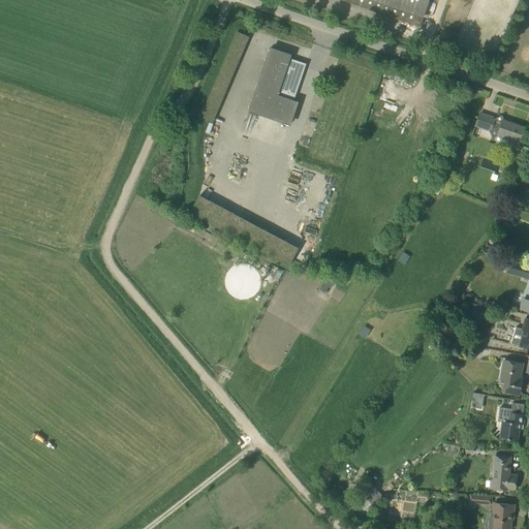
[(341,0),(419,27),(428,0),(341,0)]
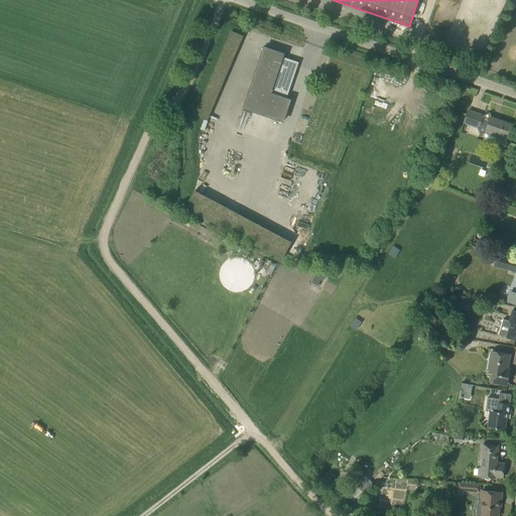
[(243,110),(281,123),(289,99),(289,98),(288,100),(286,99),(298,62),(282,56),(282,55),(262,48),(261,49),(263,50),(243,110)]
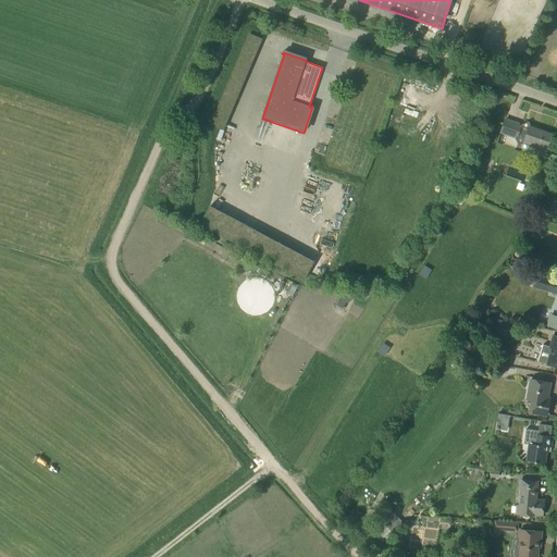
[(506,119),(500,133),(507,135),(517,138),(520,127),(519,127),(520,124),(511,122),(506,119)]
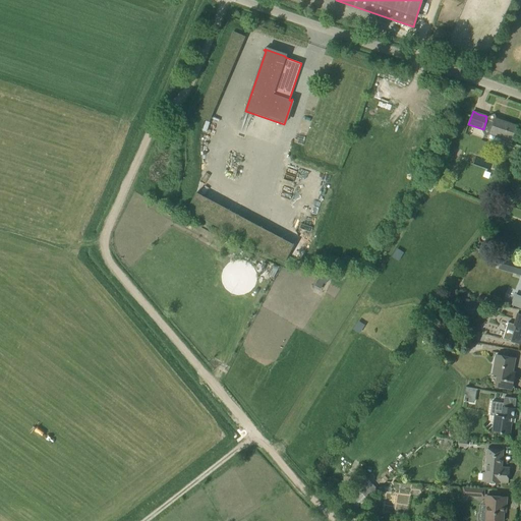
[(483,129),(481,128),(485,136),(490,134),(490,132),(504,136),(502,143),(510,146),(512,139),(513,136),(517,126),(496,119),(493,114),(487,116),(486,119),(483,129)]
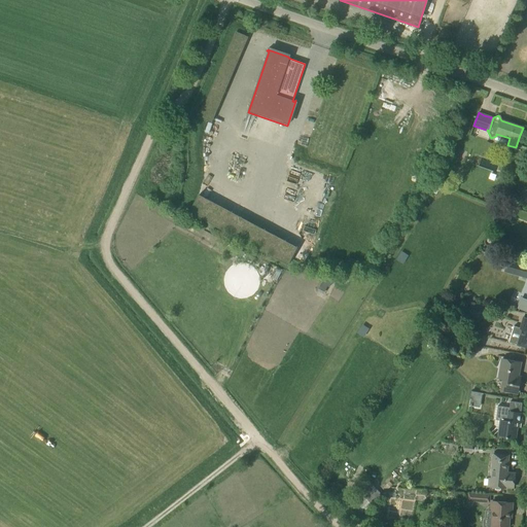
[(252,219),(202,194),(195,209),(245,234),(252,219)]
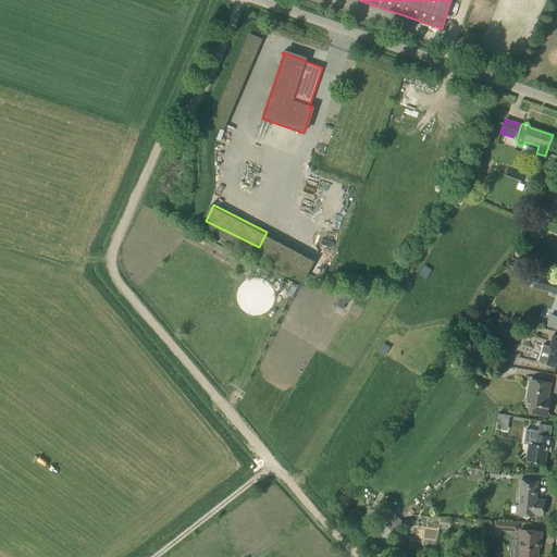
[(556,282),(536,275),(533,286),(556,293),(556,282)]
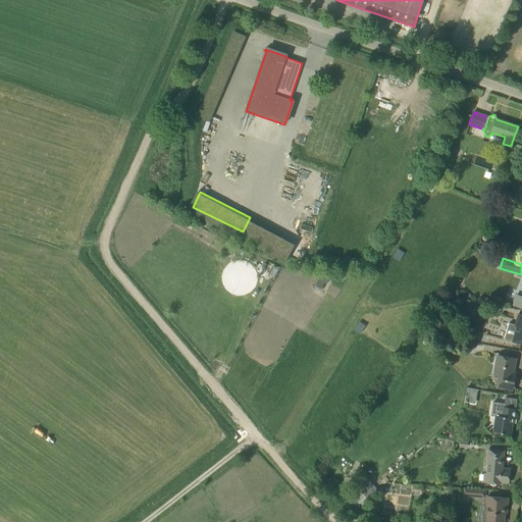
[(321,273),(314,289),(320,291),(324,283),(326,284),(330,276),(323,273),(322,272),(321,273)]
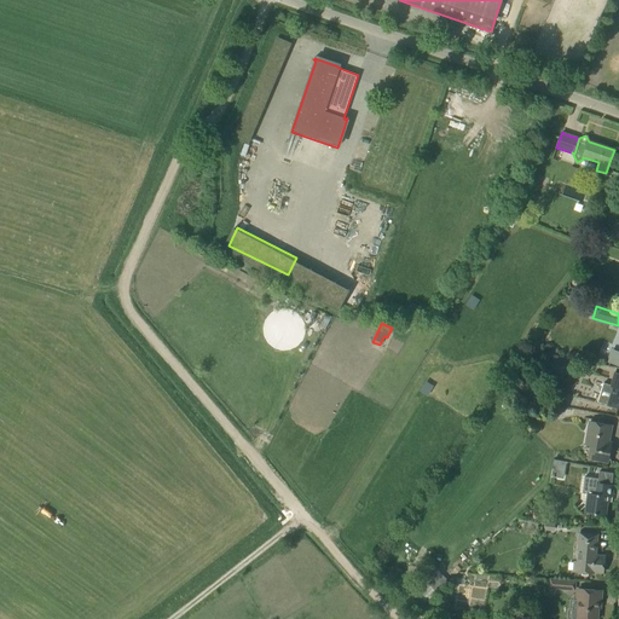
[(618,353),(612,351),(607,363),(618,366),(618,365),(618,353)]
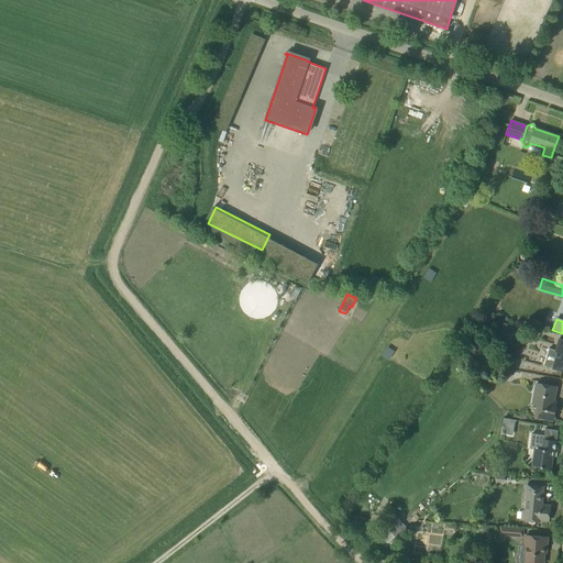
[(505,326),(503,338),(514,339),(516,328),(505,326)]
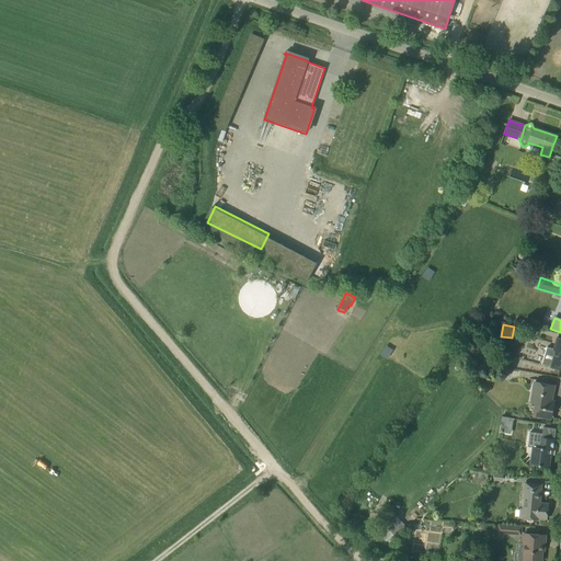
[(560,339),(557,338),(553,350),(548,347),(542,364),(550,366),(560,369),(560,339)]
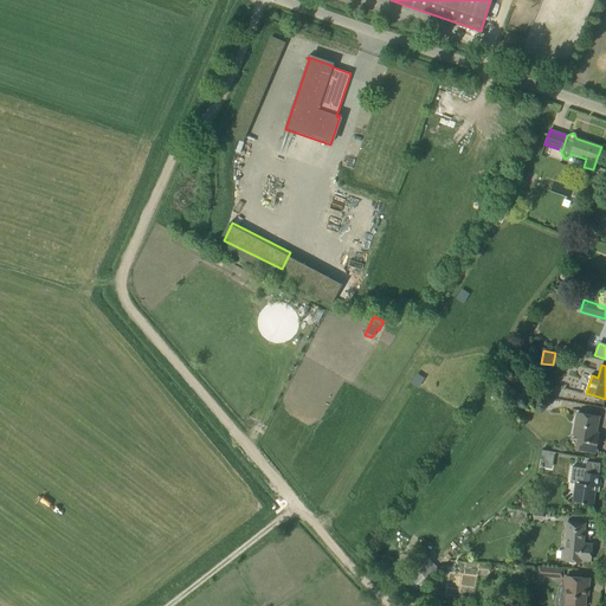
[(599,417),(578,413),(573,434),(578,436),(577,449),(594,452),(597,440),(594,439),(599,417)]
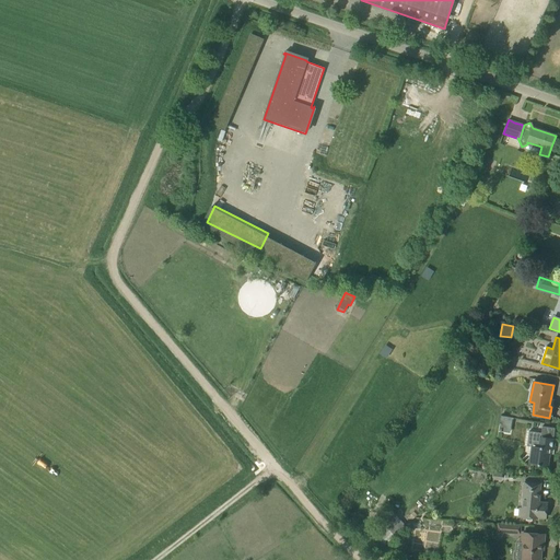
[(512,432),(514,417),(502,415),(500,431),(512,432)]
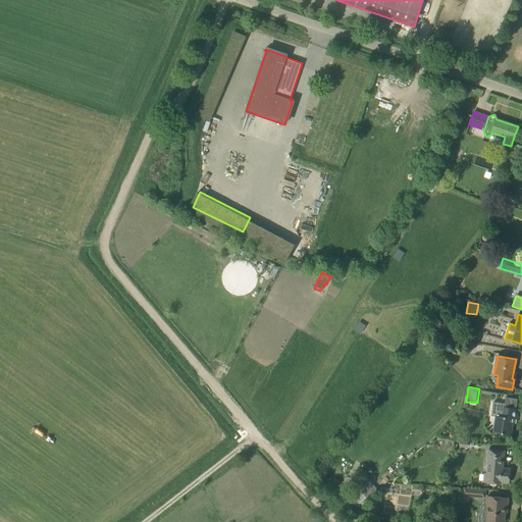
[(493,402),(491,416),(496,416),(494,423),(492,432),(498,432),(501,433),(511,434),(512,423),(515,423),(516,417),(517,409),(514,409),(515,402),(517,402),(517,399),(507,398),(506,398),(505,403),(494,402),(493,402)]
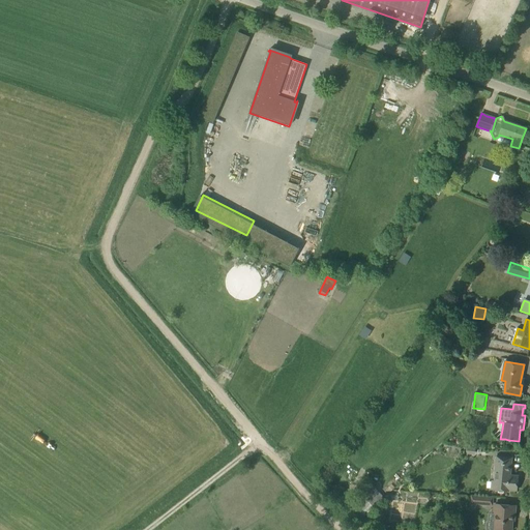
[(490,490),(502,491),(508,491),(508,490),(517,491),(518,476),(508,475),(509,471),(510,471),(511,458),(496,455),(494,480),(491,480),(490,490)]
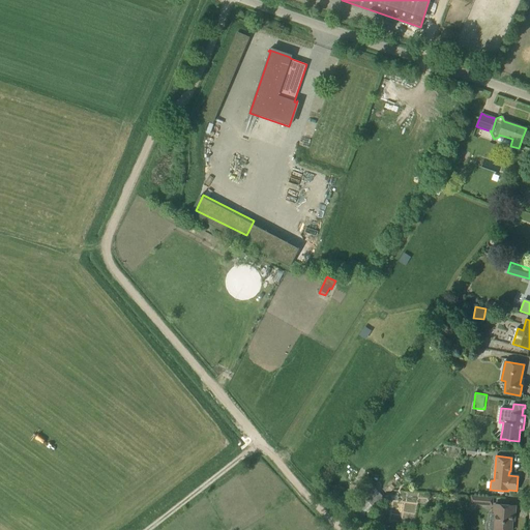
[(363,517),(384,497),(373,486),(352,506),(363,517)]
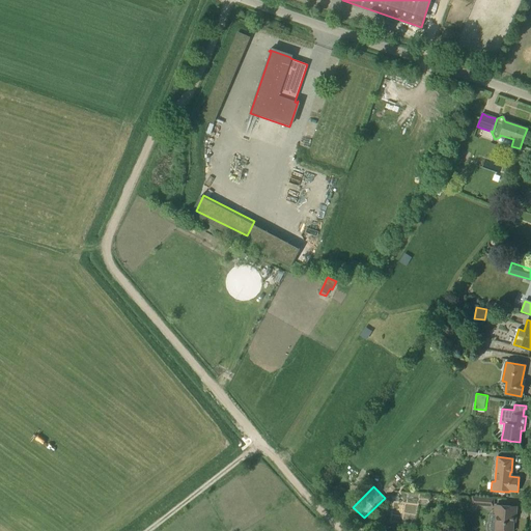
[(494,498),(473,497),(472,504),(493,505),(494,498)]
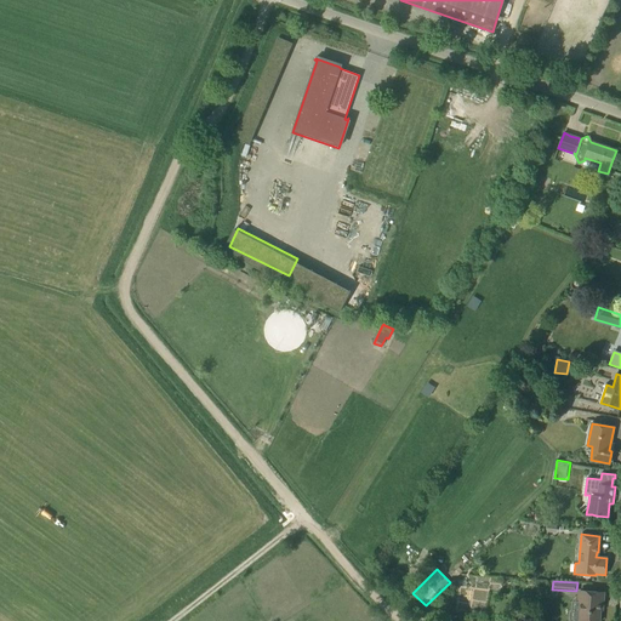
[(604,593),(592,592),(579,591),(579,600),(581,600),(579,620),(598,620),(600,605),(603,605),(604,593)]
